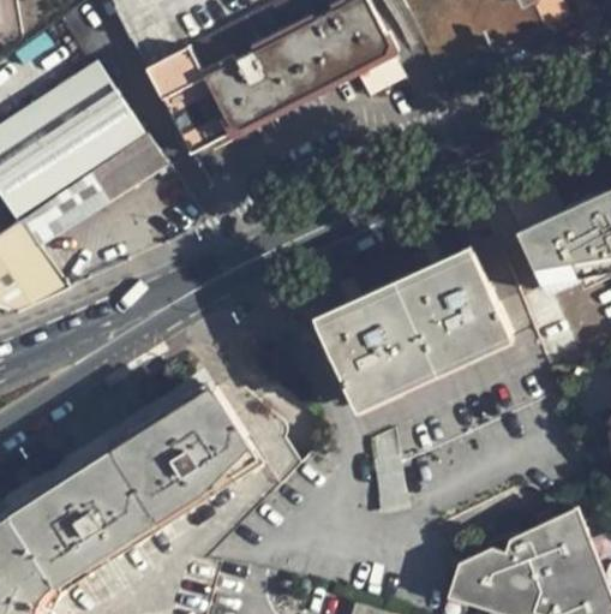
[(111,0),(129,35),(178,0),(111,0)]
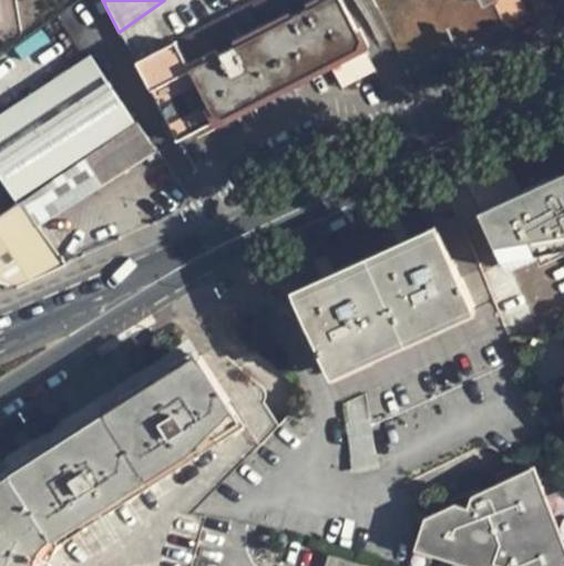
[(134,62),(250,0),(164,0),(119,32),(134,62)]
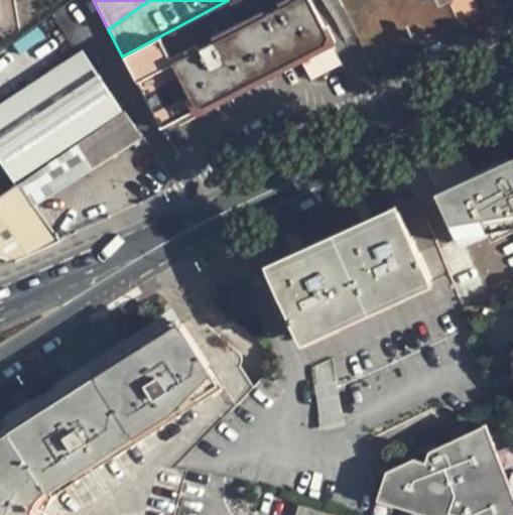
[(325,34),(307,0),(228,0),(122,56),(158,127),(323,43),(325,34)]
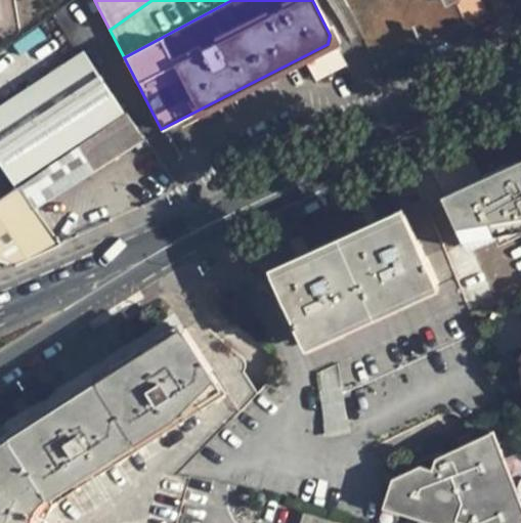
[(0,166),(11,183),(119,111),(79,52),(0,104),(0,166)]
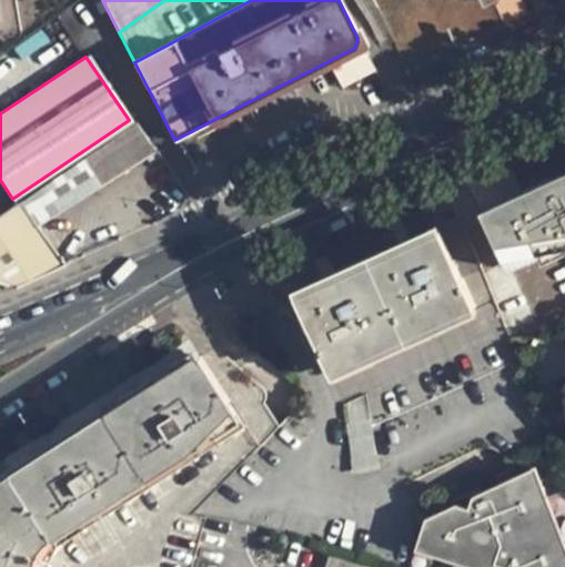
[(154,151),(135,121),(83,157),(19,200),(36,224),(138,161),(154,151)]
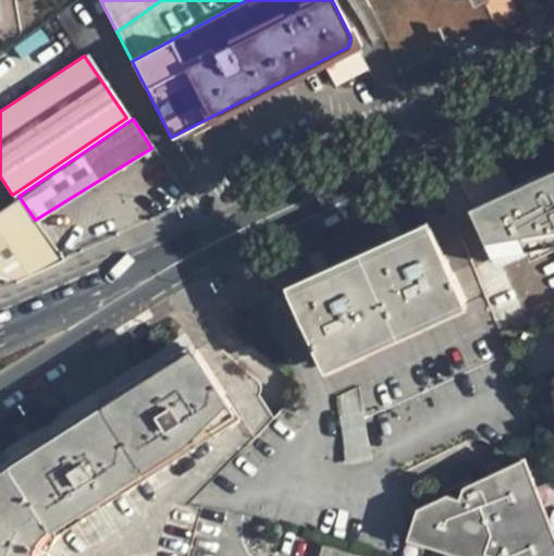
[(553,167),(469,206),(484,238),(553,225),(553,167)]
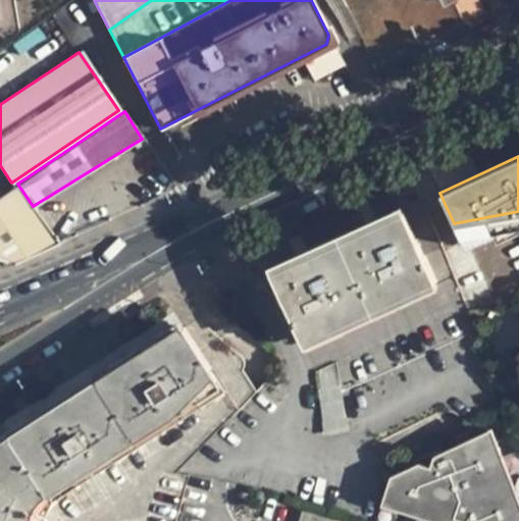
[(0,195),(13,186),(11,183),(0,165),(0,195)]
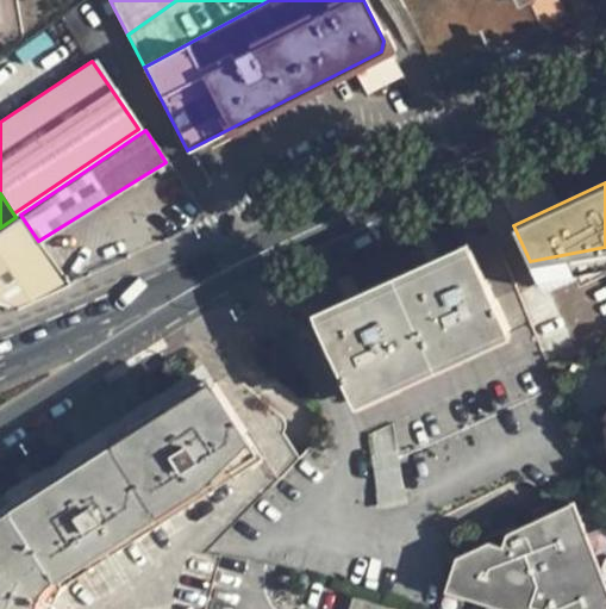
[(0,304),(14,309),(69,284),(38,241),(20,215),(16,217),(0,228),(0,304)]
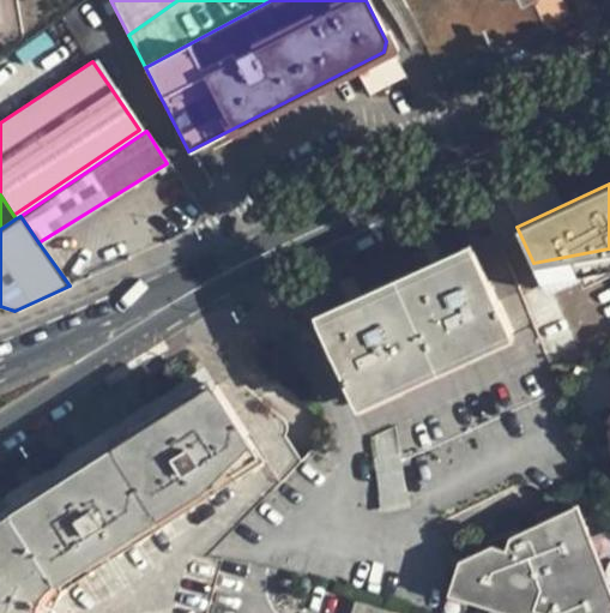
[(507,329),(471,250),(315,320),(351,400),(507,329)]
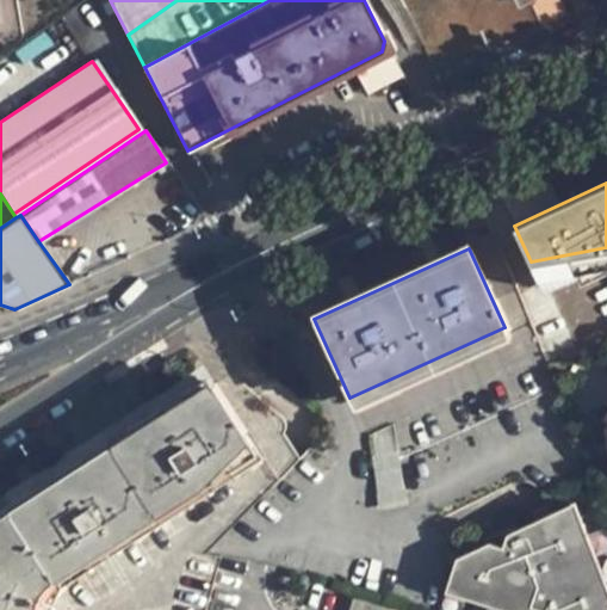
[(0,609),(48,609),(60,587),(259,460),(211,384),(6,515),(0,518),(0,609)]
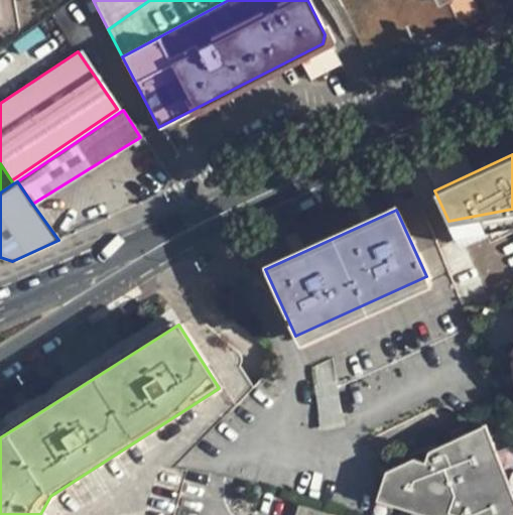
[(334,387),(313,396),(316,418),(314,418),(316,431),(342,425),(340,412),(338,413),(334,387)]
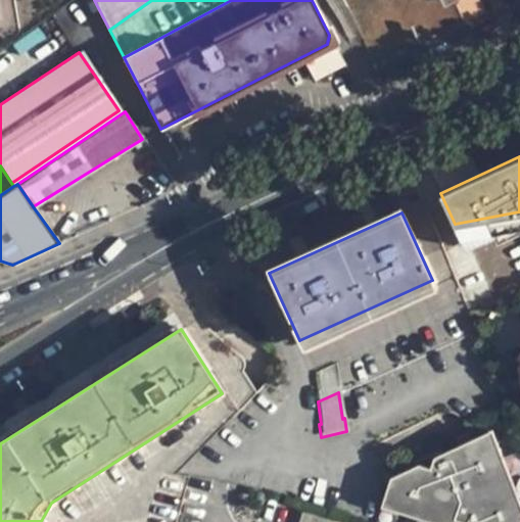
[(519,521),(519,509),(489,429),(431,456),(428,467),(417,464),(387,476),(381,500),(451,521),(519,521)]
